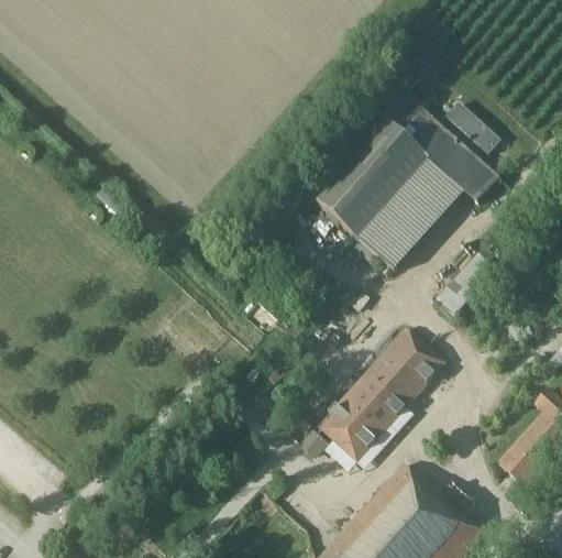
[(312,198),(357,239),(395,271),(465,193),(477,203),(499,178),(405,95),(312,198)]
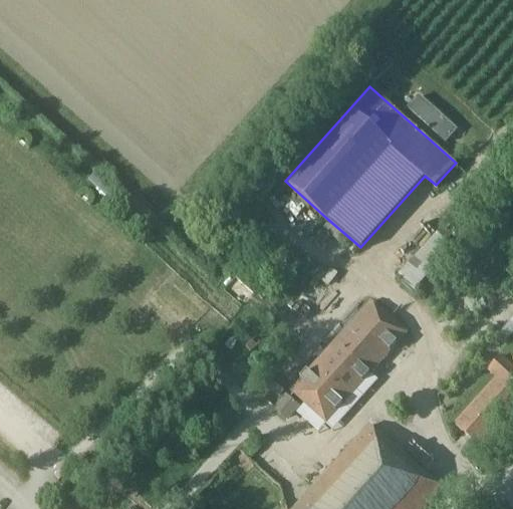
[(436,230),(433,234),(398,273),(415,287),(445,254),(453,244),(436,230)]
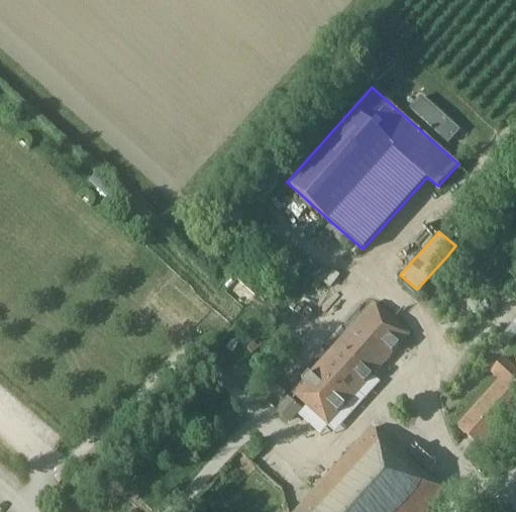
[(410,331),(377,303),(373,299),(290,390),(327,424),(410,331)]
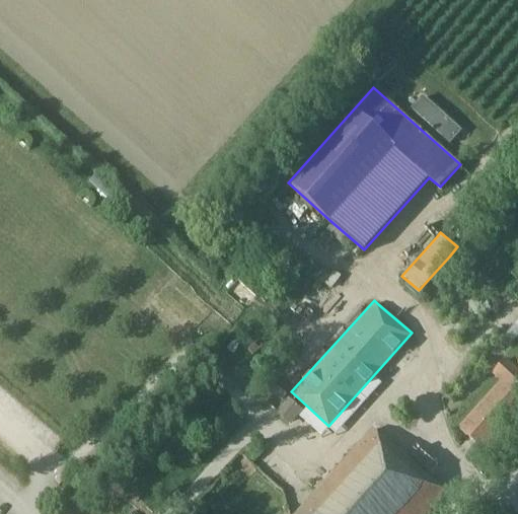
[(483,447),(517,407),(517,357),(516,360),(512,365),(504,358),(493,370),(501,377),(457,426),(464,432),(474,440),(483,447)]
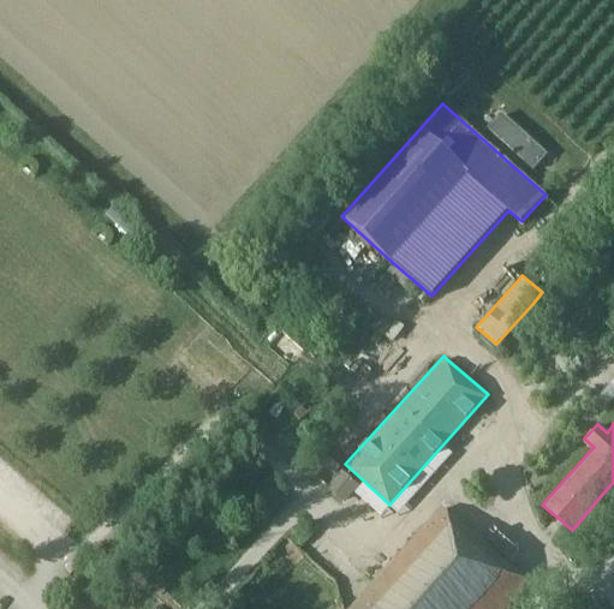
[(340,467),(327,484),(326,485),(344,501),(358,483),(340,467)]
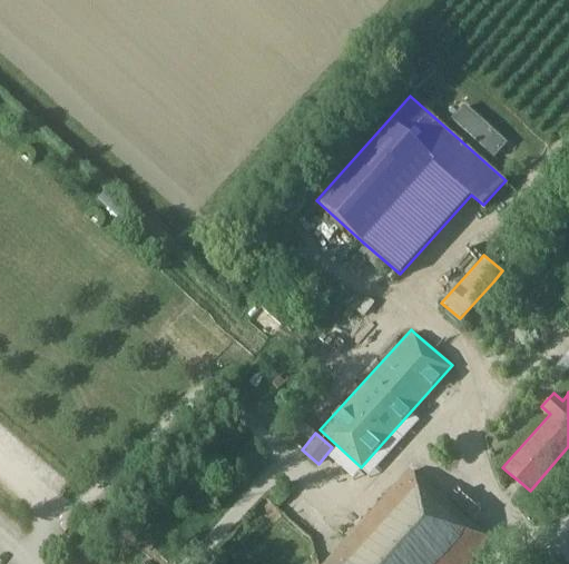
[(467,563),(489,540),(410,468),(323,563),(467,563)]
